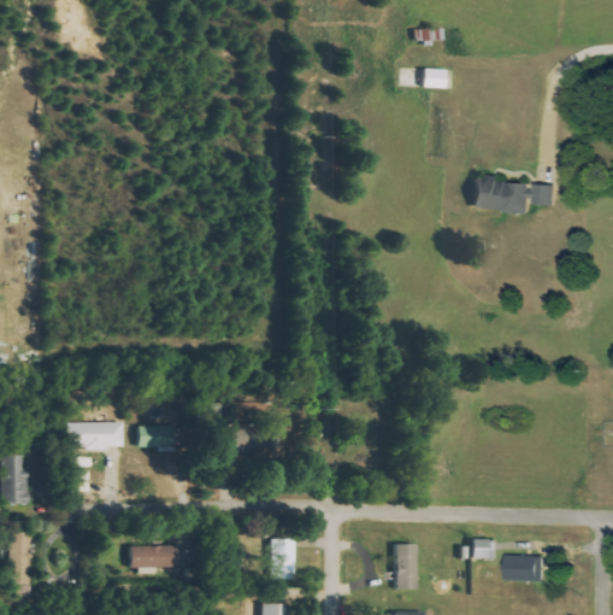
[(422,86),(443,87),(444,69),(423,68),(422,86)]
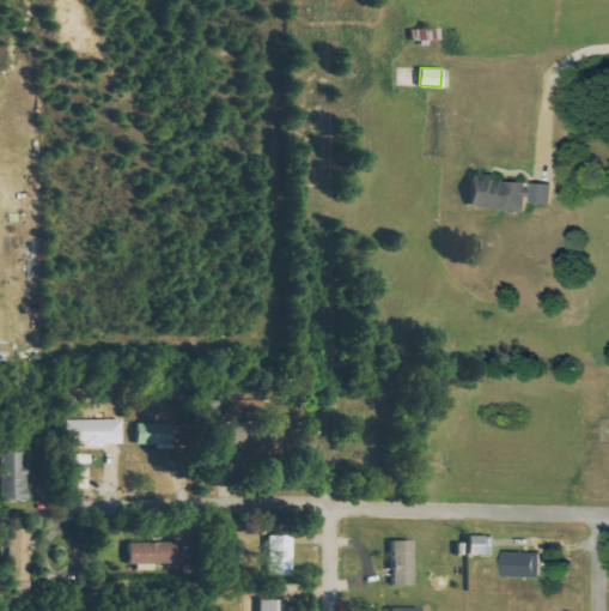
[(552,182),(529,182),(529,177),(477,176),(476,191),(468,191),(468,207),(527,210),(528,201),(552,203),(552,182)]
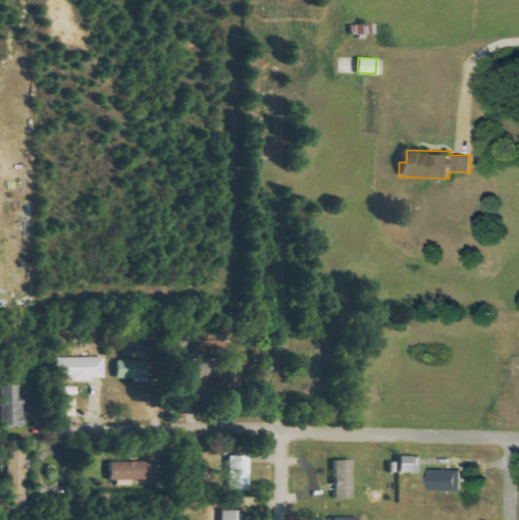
[(220,340),(193,340),(193,359),(183,359),(183,387),(210,387),(210,362),(220,362),(220,340)]
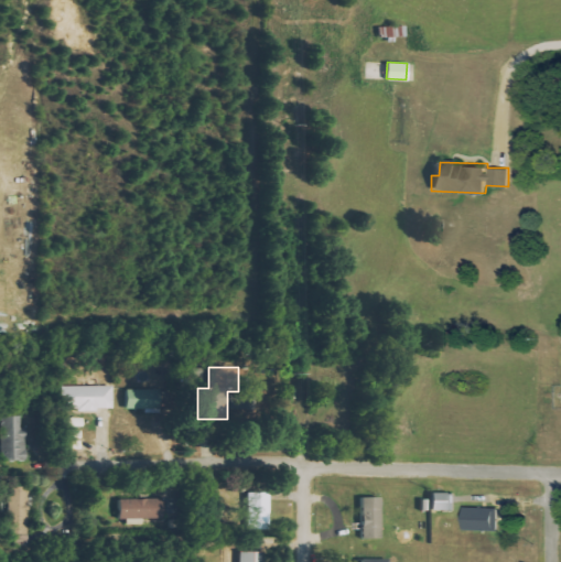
[(115,385),(63,386),(63,409),(115,409),(115,385)]
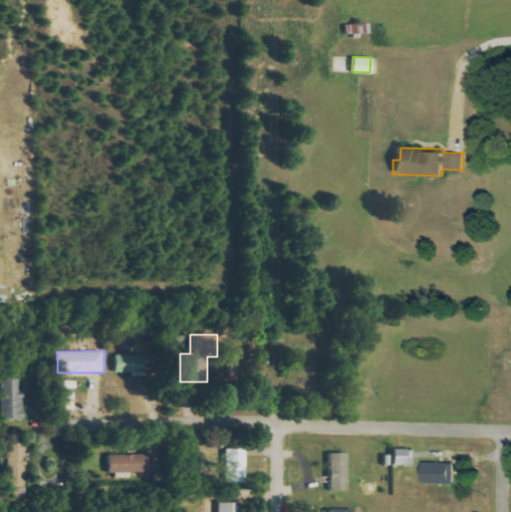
[(136,354),(115,354),(115,371),(136,371),(136,354)]
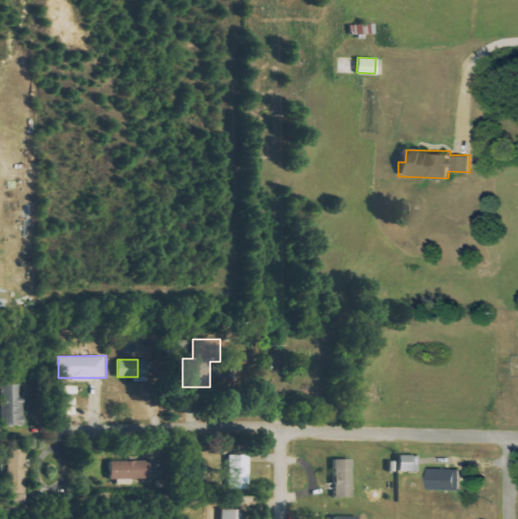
[(24,424),(23,395),(20,395),(20,384),(2,384),(3,425),(24,424)]
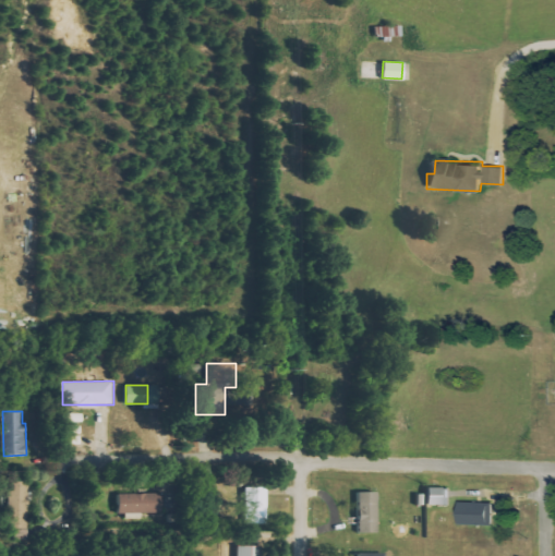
[(268,523),(266,485),(245,486),(246,524),(268,523)]
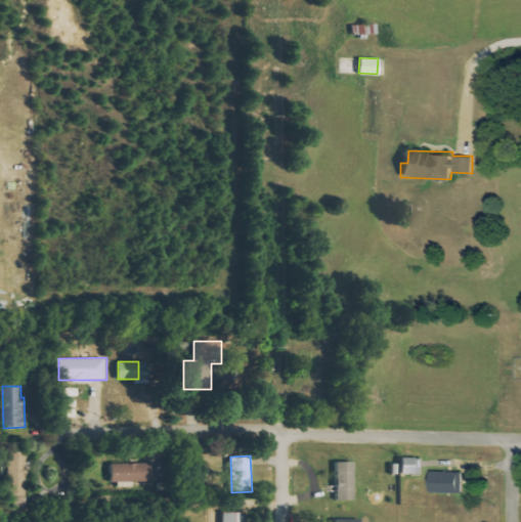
[(419,474),(419,458),(399,458),(399,473),(419,474)]
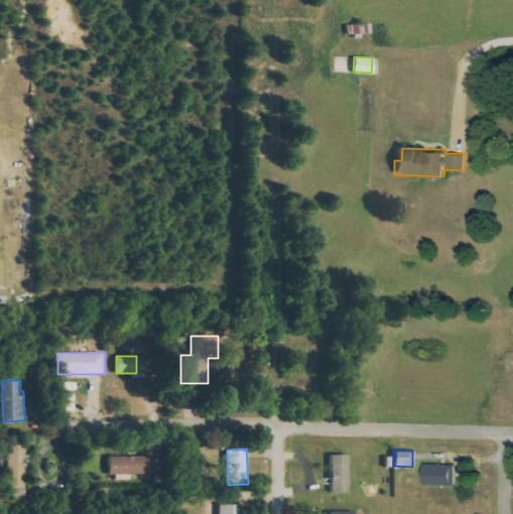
[(108,474),(149,473),(148,455),(108,457),(108,474)]
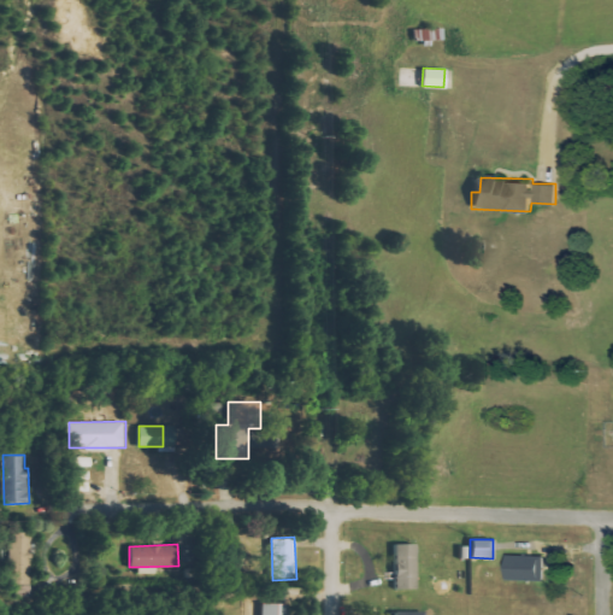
[(394,544),(395,589),(418,589),(417,544),(394,544)]
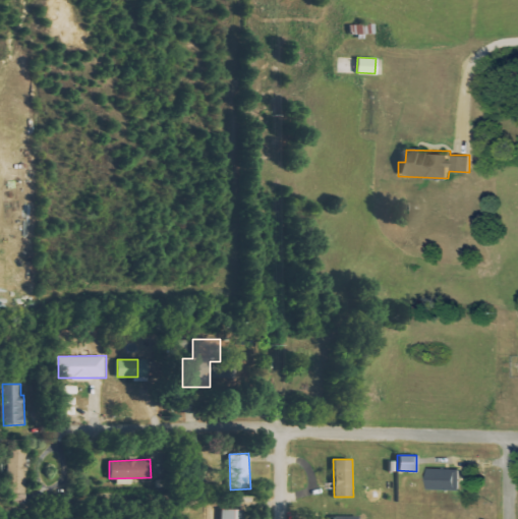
[(426,488),(460,489),(461,469),(426,467),(426,488)]
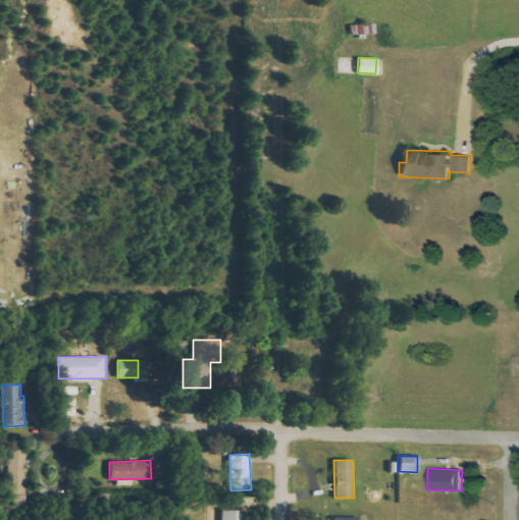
[(221,519),(243,519),(244,510),(222,510),(221,519)]
